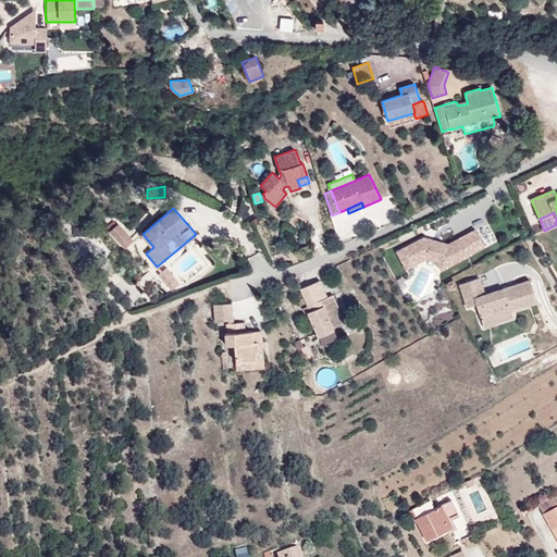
[(131,237),(119,223),(118,224),(114,221),(107,226),(122,244),(131,237)]
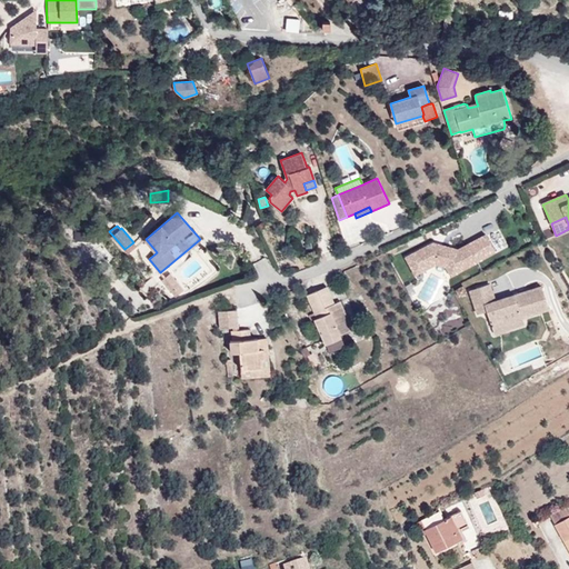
[(451,276),(495,251),(486,235),(458,249),(433,242),(413,253),(422,270),(436,263),(446,267),(451,276)]
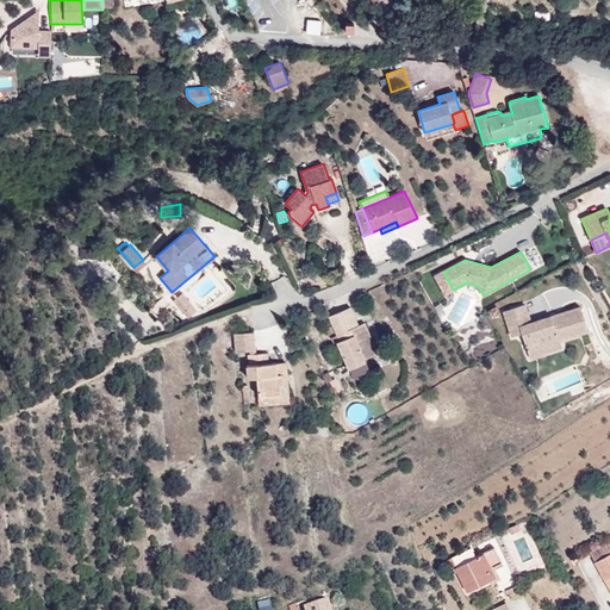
[(138,272),(148,265),(143,260),(134,267),(138,272)]
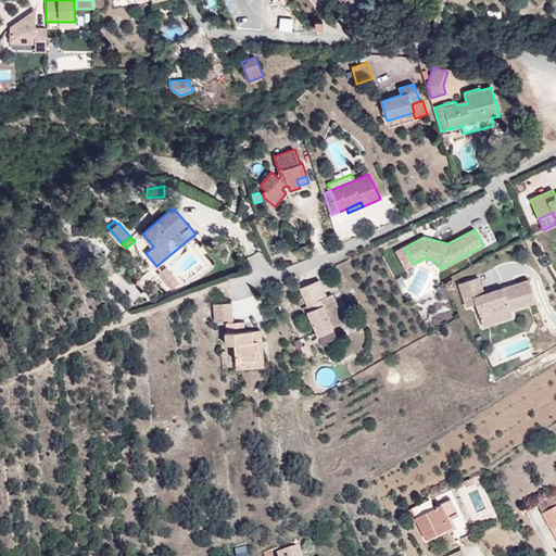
[(413,264),(404,248),(396,251),(406,268),(413,264)]
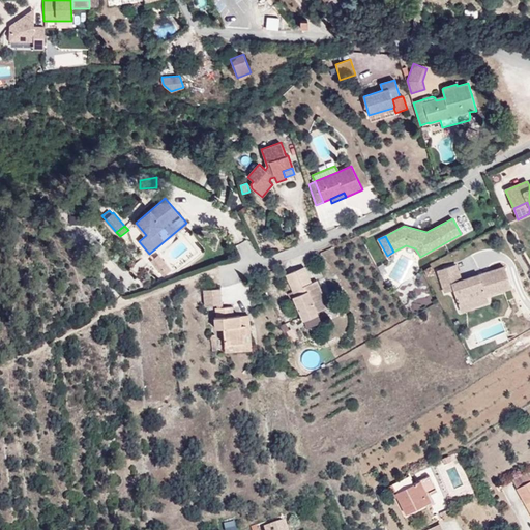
[(154,265),(163,258),(158,254),(150,261),(154,265)]
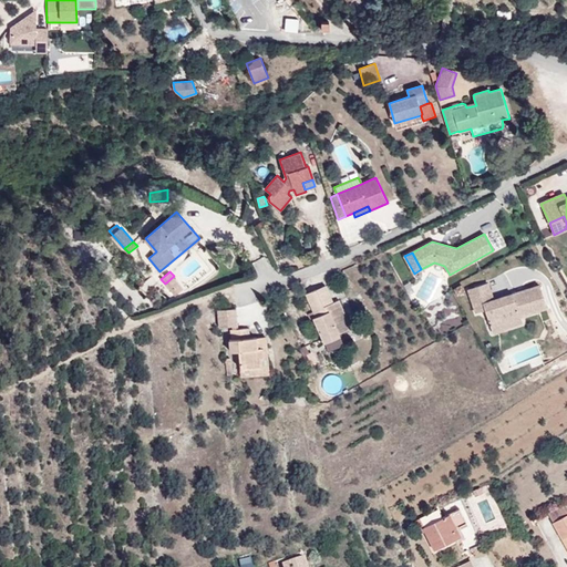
[(184,288),(174,276),(165,284),(175,296),(184,288)]
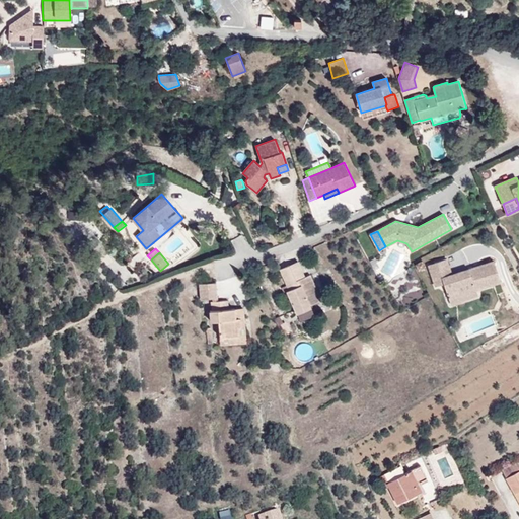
[(452,275),(446,258),(429,265),(436,286),(444,284),(447,294),(457,291),(459,297),(477,292),(476,289),(501,282),(494,261),(469,269),(471,274),(460,278),(458,273),(452,275)]
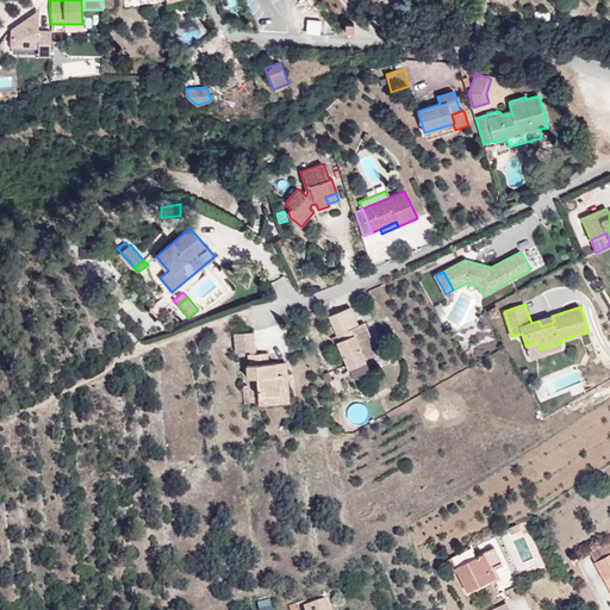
[(359,325),(350,306),(340,311),(349,330),(359,325)]
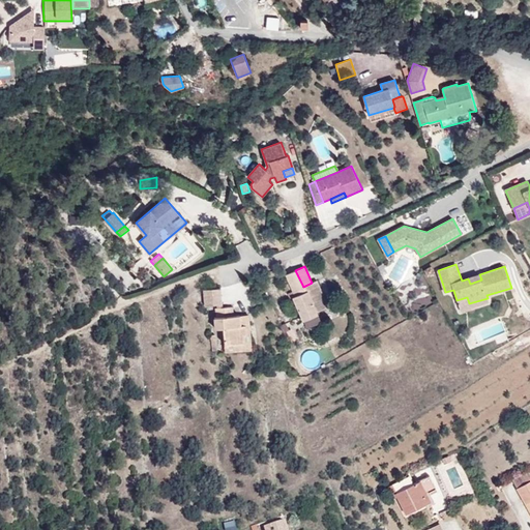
[(328,306),(317,280),(312,283),(303,287),(295,270),(286,275),(293,291),(288,293),(290,298),(293,297),(303,321),(318,314),(317,312),(328,306)]
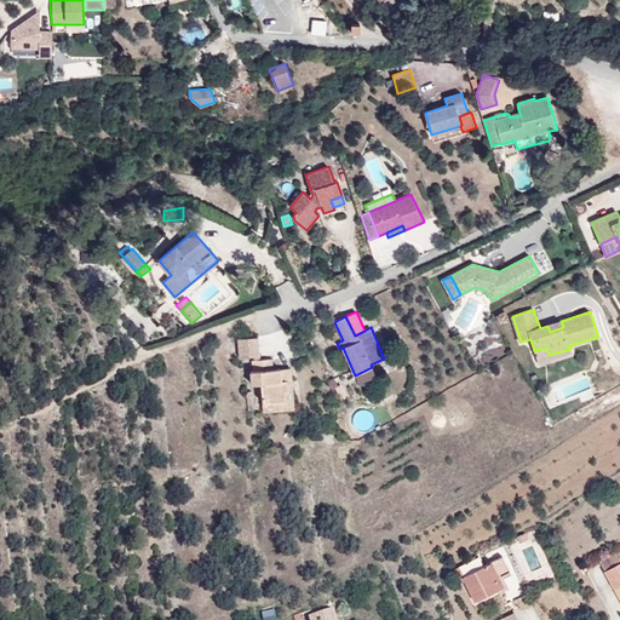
[(563,327),(561,321),(547,326),(550,332),(563,327)]
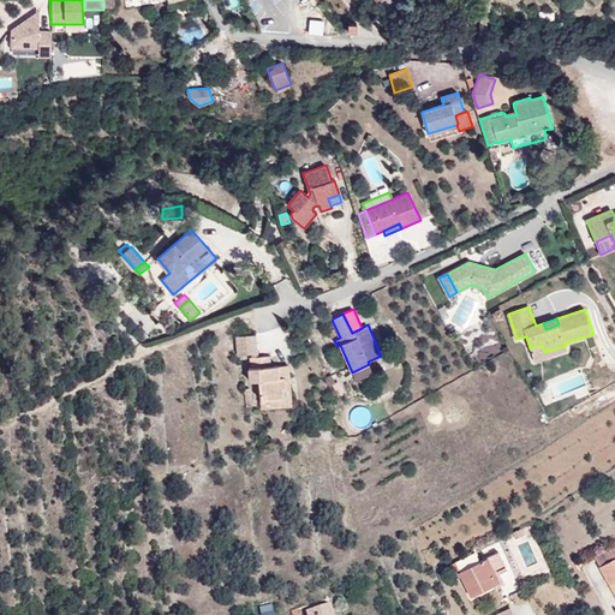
[(258,353),(256,334),(237,335),(238,354),(251,353),(258,353)]
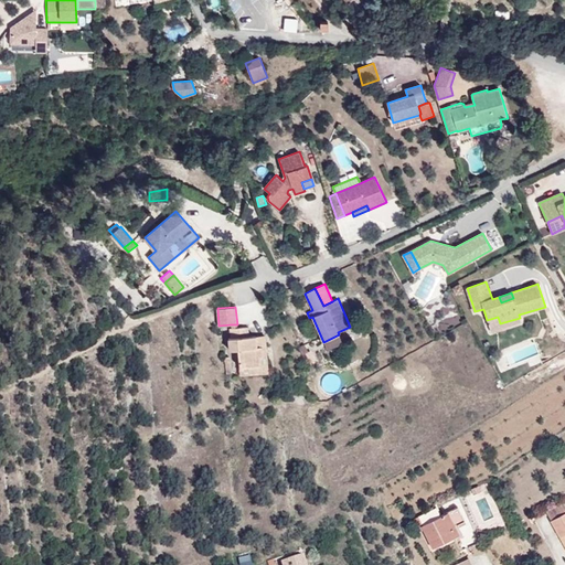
[(491,331),(521,321),(520,318),(500,323),(498,317),(487,320),(491,331)]
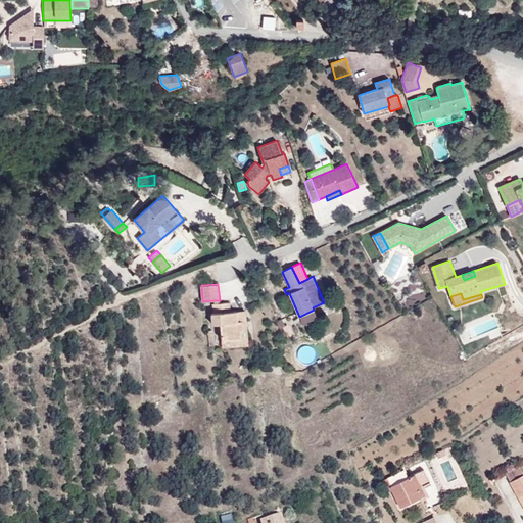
[(238,321),(237,311),(231,312),(230,302),(220,303),(215,303),(212,304),(214,313),(211,314),(212,325),(221,324),(223,340),(241,338),(241,330),(243,330),(242,321),(238,321)]
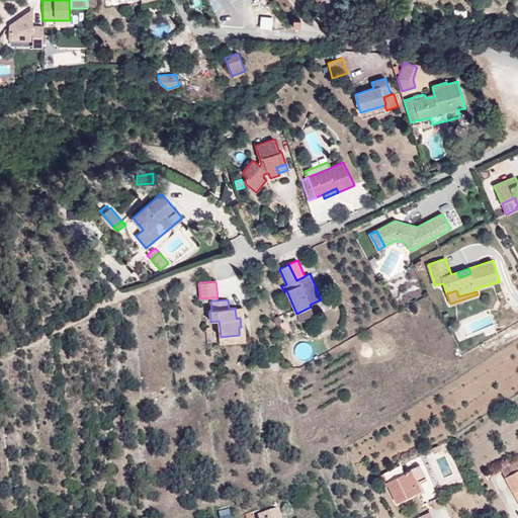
[(246,342),(243,308),(235,309),(236,318),(240,318),(241,327),(239,327),(239,335),(221,337),(220,337),(221,344),(246,342)]
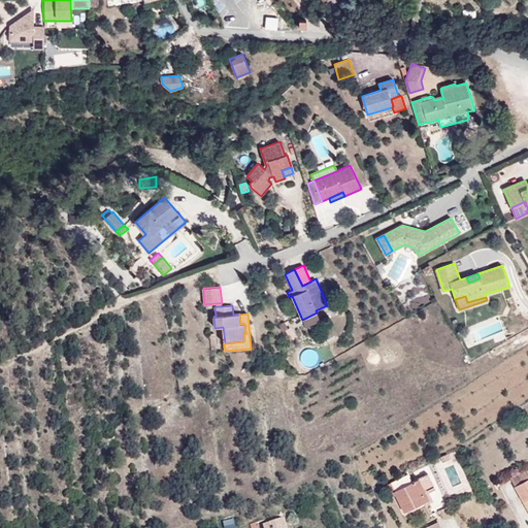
[(293,337),(286,321),(279,324),(289,340),(293,337)]
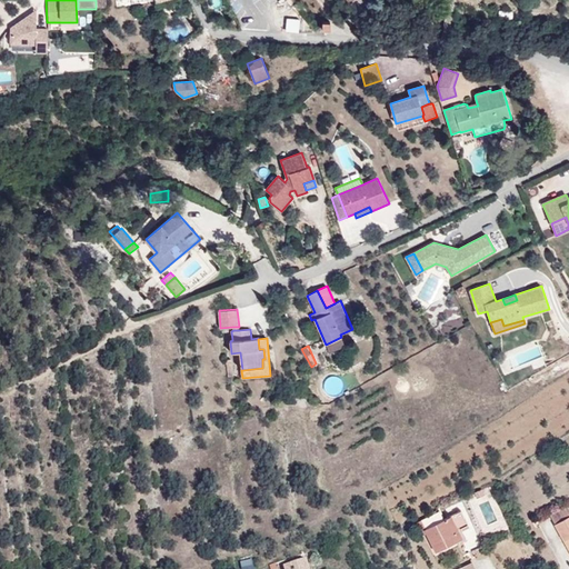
[(485,495),(481,489),(475,492),(477,498),(485,495)]
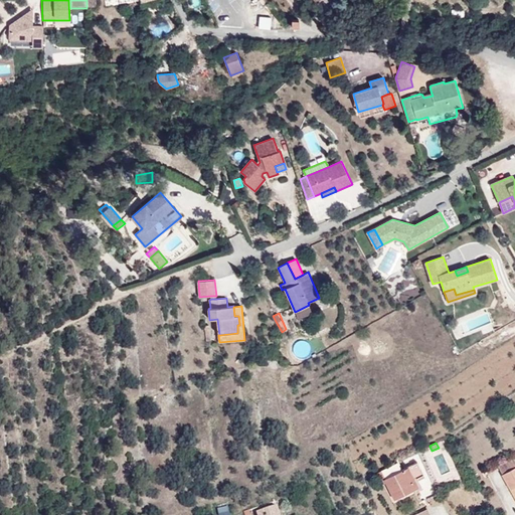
[(514,467),(514,461),(512,456),(497,465),(502,474),(514,467)]
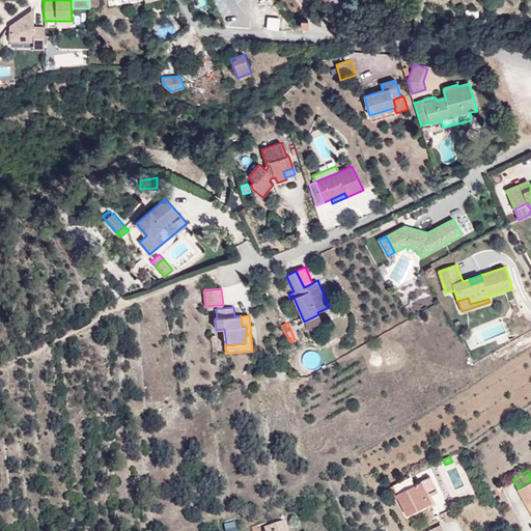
[(437,490),(430,476),(396,494),(407,515),(431,502),(427,495),(437,490)]
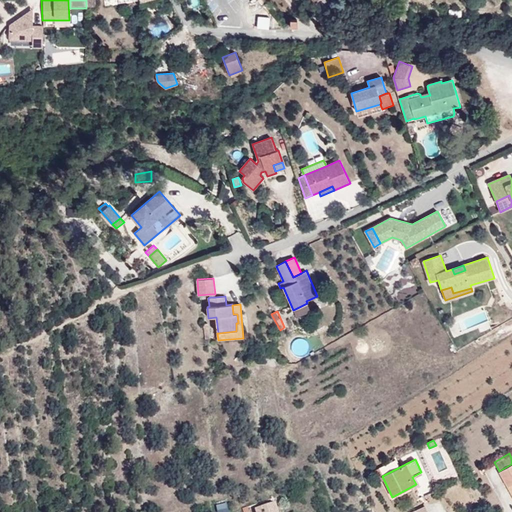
[(511,464),(499,471),(507,486),(511,483),(511,464)]
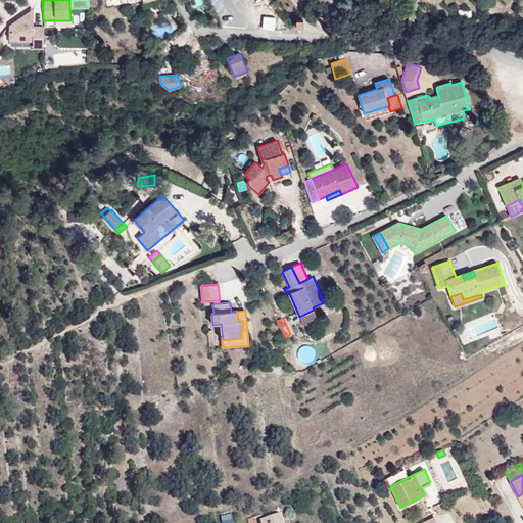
[(283,522),(281,514),(262,520),(262,522),(283,522)]
